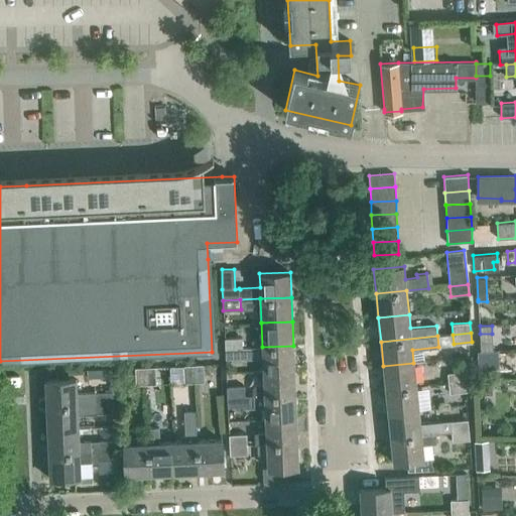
[(242,338),(225,339),(225,349),(243,348),(242,338)]
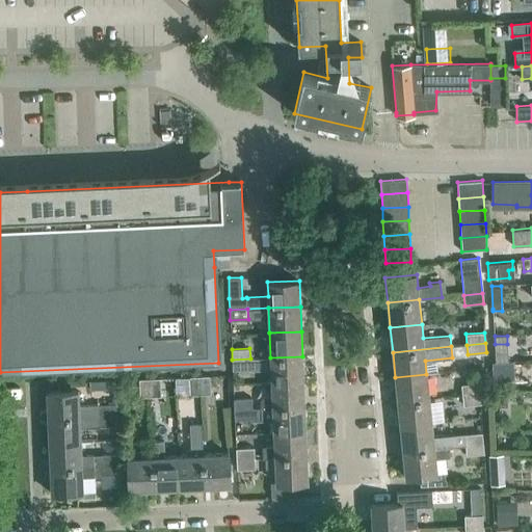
[(249,370),(271,369),(271,382),(303,381),(302,356),(270,357),(250,358),(232,360),(233,369),(249,369),(249,370)]
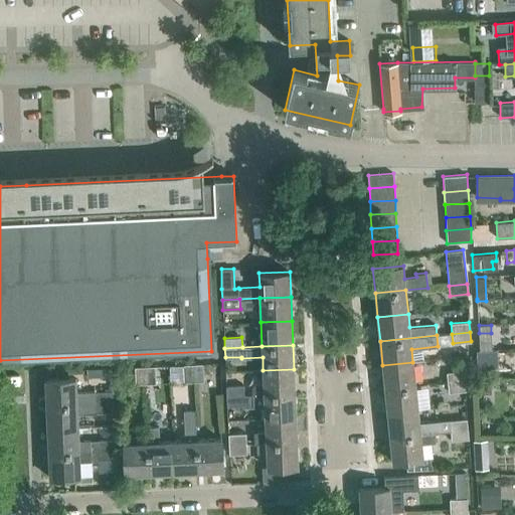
[(415,386),(412,362),(382,365),(384,389),(415,386)]
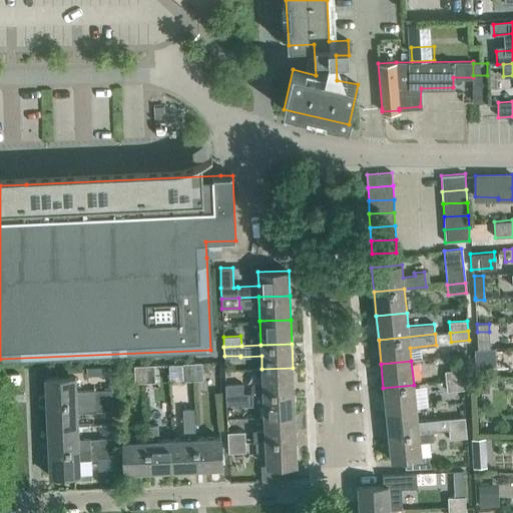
[(193,380),(192,363),(182,364),(183,381),(193,380)]
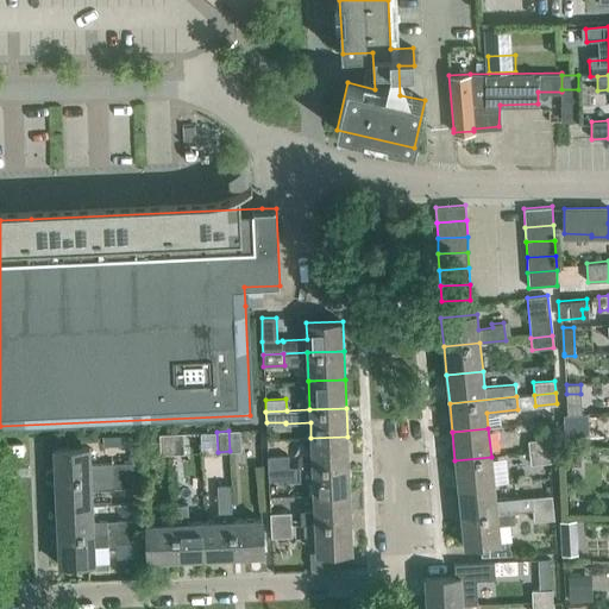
[(242,451),(240,431),(228,431),(230,451),(242,451)]
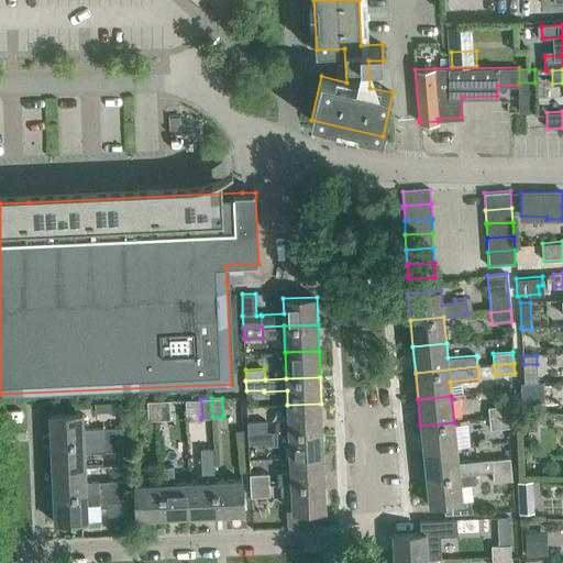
[(159,420),(158,400),(146,401),(147,420),(159,420)]
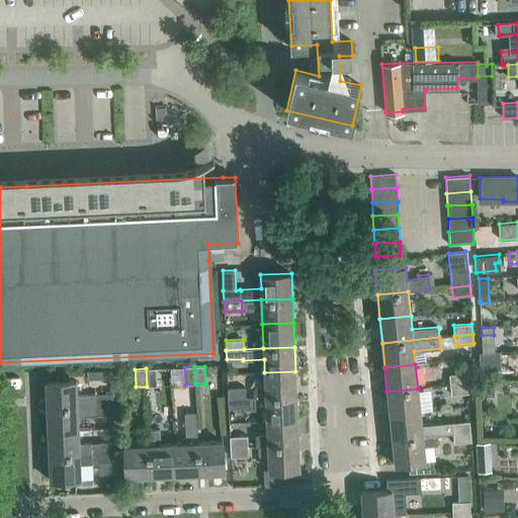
[(157,385),(156,368),(146,368),(147,386),(157,385)]
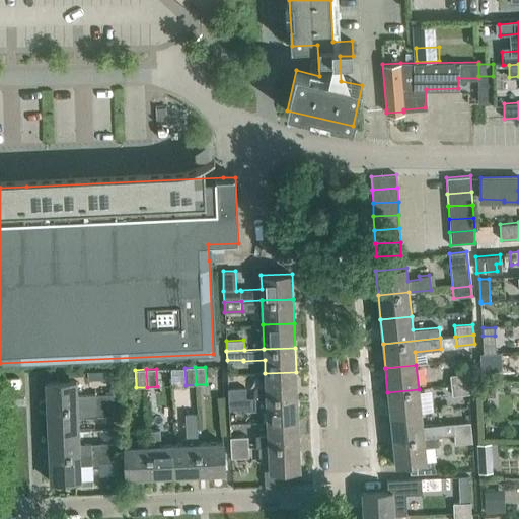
[(297,396),(296,372),(265,373),(266,386),(257,386),(254,389),(254,397),(297,396)]
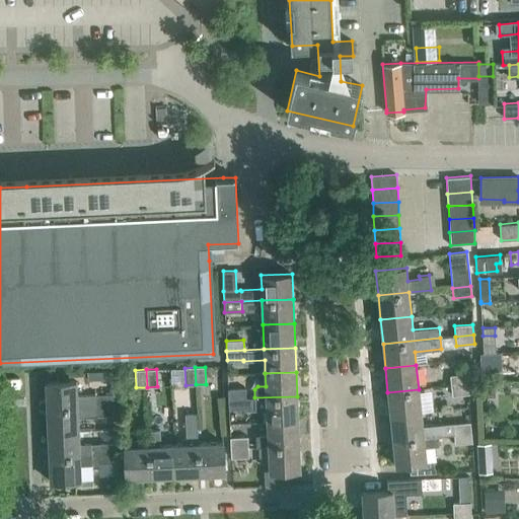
[(468,383),(467,373),(450,375),(451,385),(468,383)]
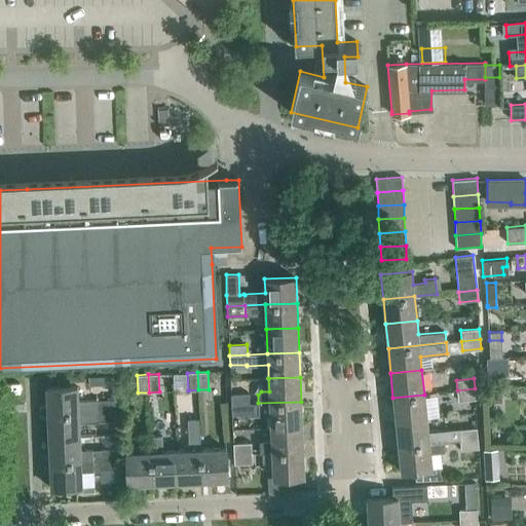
[(114,400),(78,401),(77,386),(46,387),(47,413),(115,410),(114,400)]
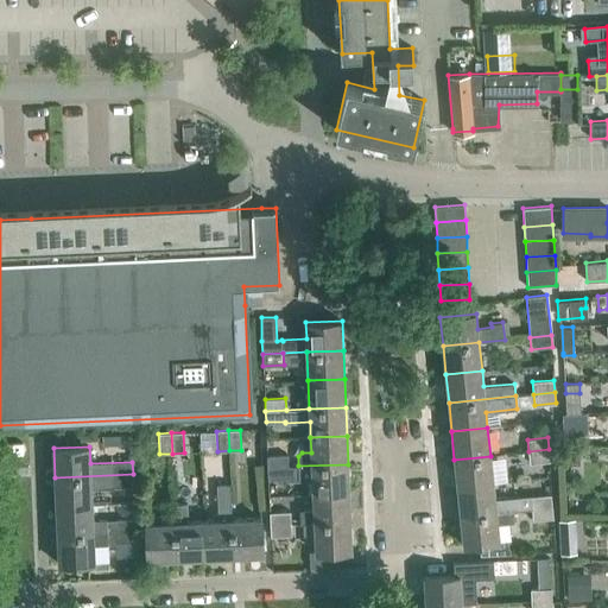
[(550,461),(549,449),(529,451),(530,463),(550,461)]
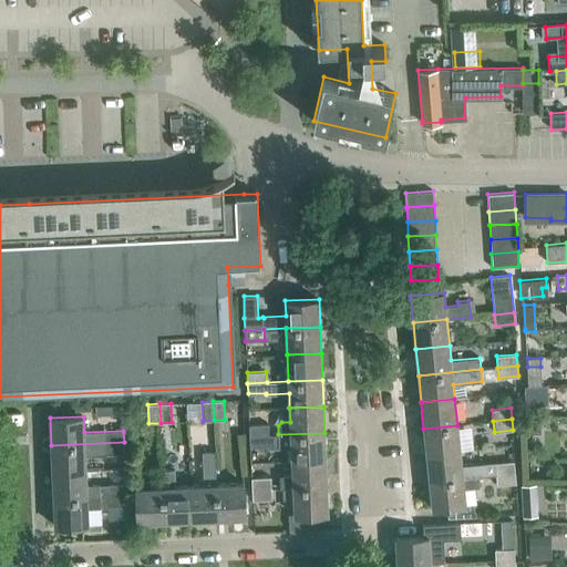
[(540,433),(539,419),(524,420),(525,434),(540,433)]
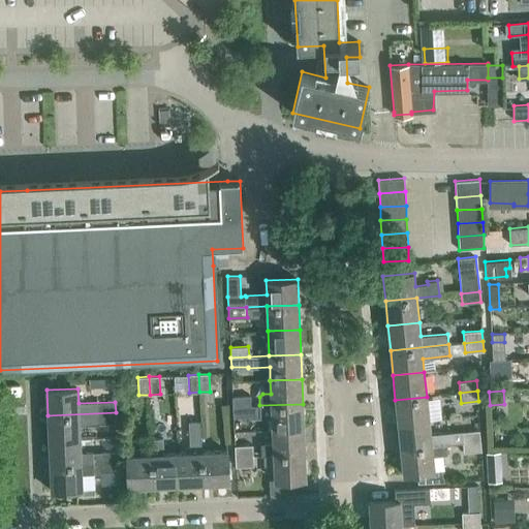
[(251,406),(250,396),(232,396),(232,407),(251,406)]
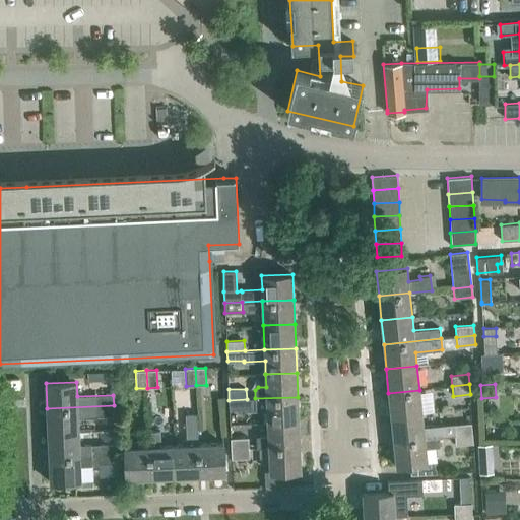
[(421,413),(419,390),(388,393),(391,417),(421,413)]
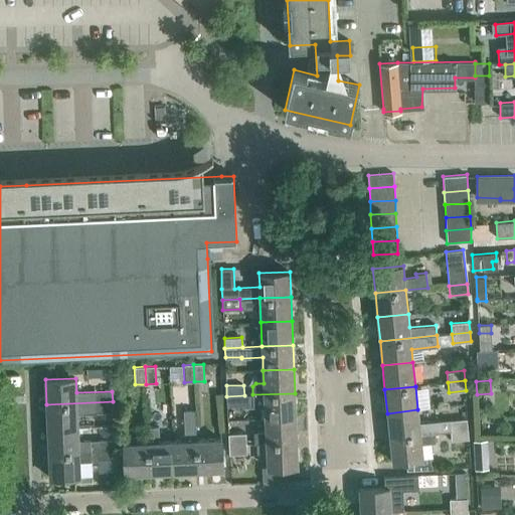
[(296,416),(295,393),(252,394),(253,406),(265,406),(266,418),(296,416)]
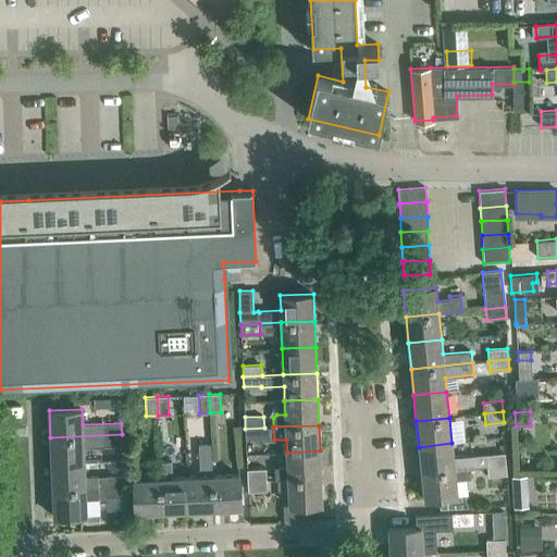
[(264,438),(264,428),(245,429),(246,440),(264,438)]
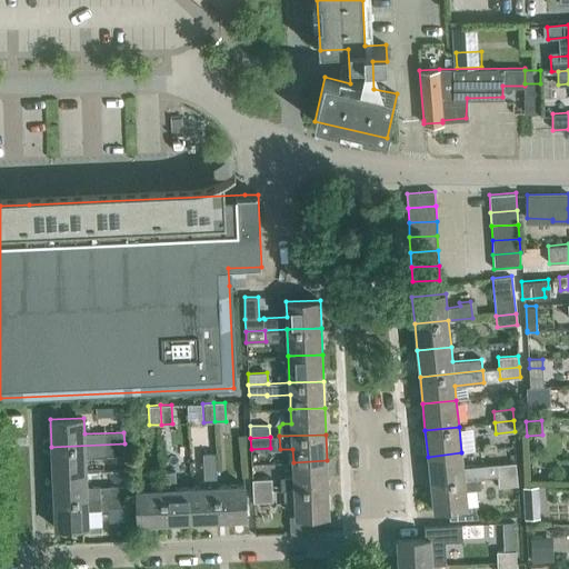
[(86,471),(86,457),(125,455),(125,443),(51,447),(52,473),(86,471)]
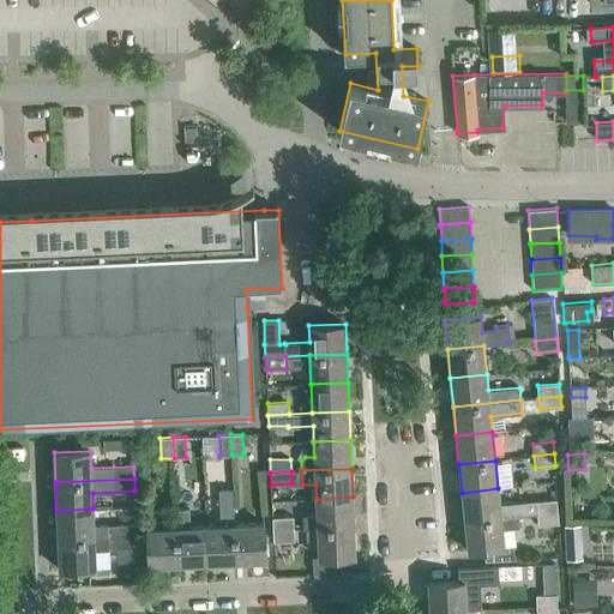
[(501,517),(498,488),(462,493),(464,521),(501,517)]
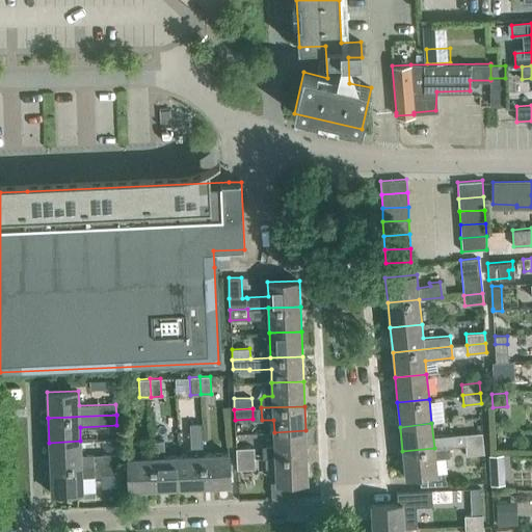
[(205,486),(203,454),(202,424),(190,424),(191,455),(178,456),(180,487),(205,486)]
